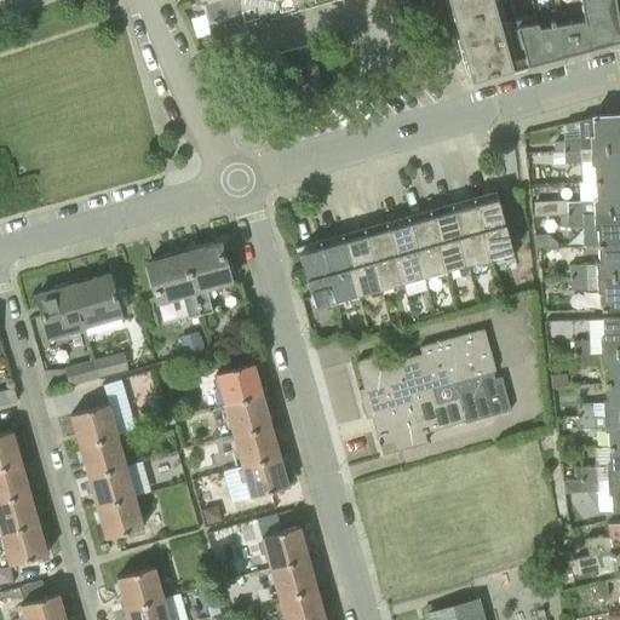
[(241,13),(237,0),(199,0),(200,3),(202,1),(208,23),(241,13)]
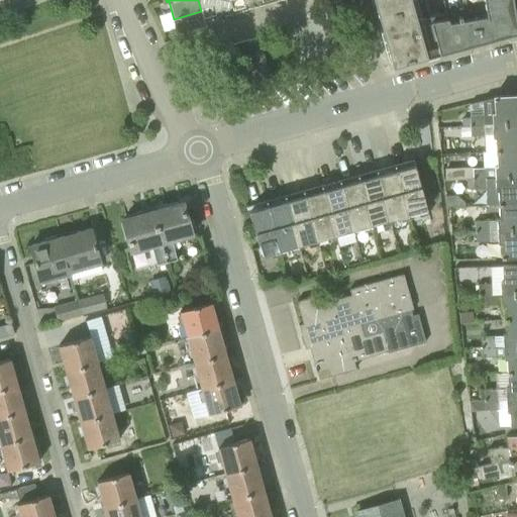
[(230,0),(198,0),(201,11),(202,13),(232,5),(230,0)]
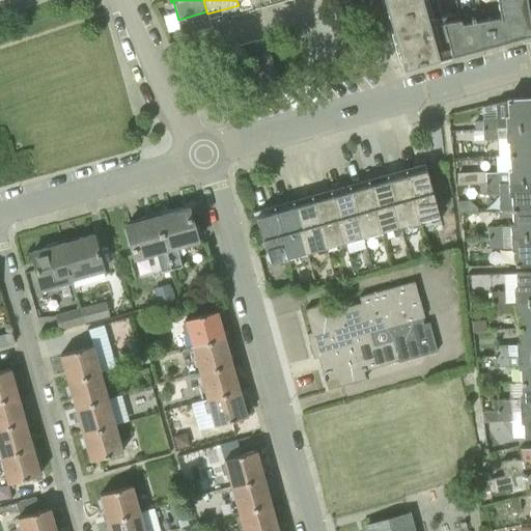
[(384,0),(403,67),(451,54),(439,6),(437,0),(384,0)]
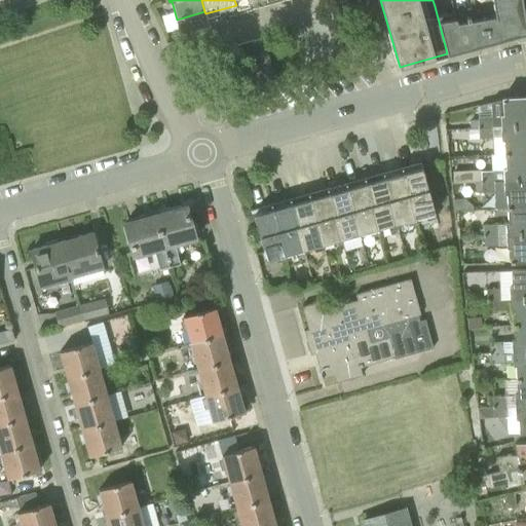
[(433,0),(435,6),(447,53),(525,32),(520,0),(433,0)]
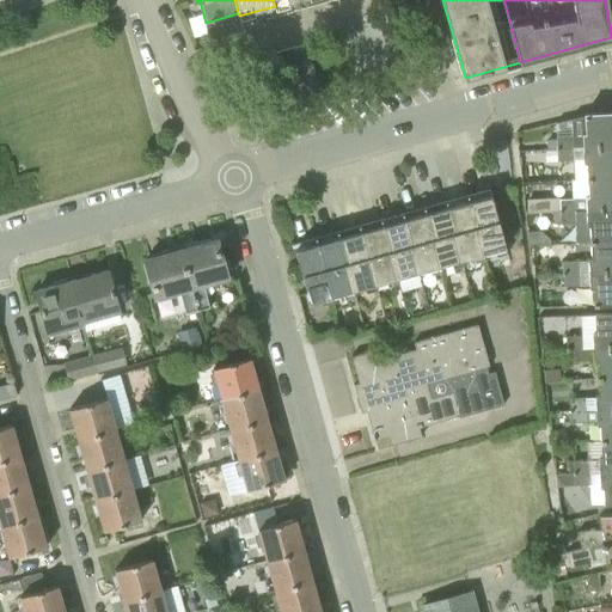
[(280,101),(318,91),(306,46),(268,55),(280,101)]
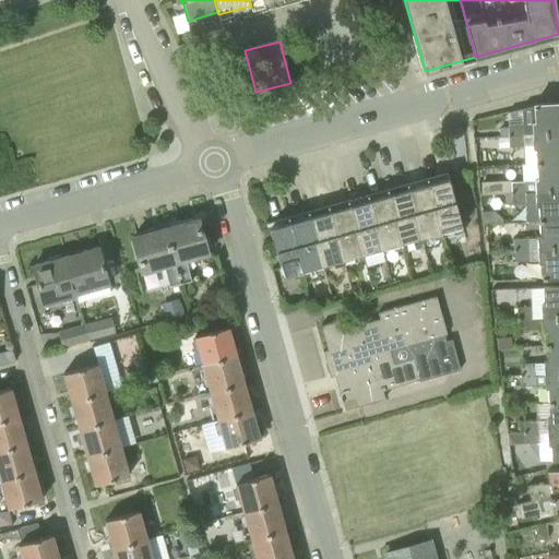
[(522,108),(521,108),(522,123),(523,134),(523,135),(530,135),(558,133),(558,103),(534,104),(534,105),(522,108)]
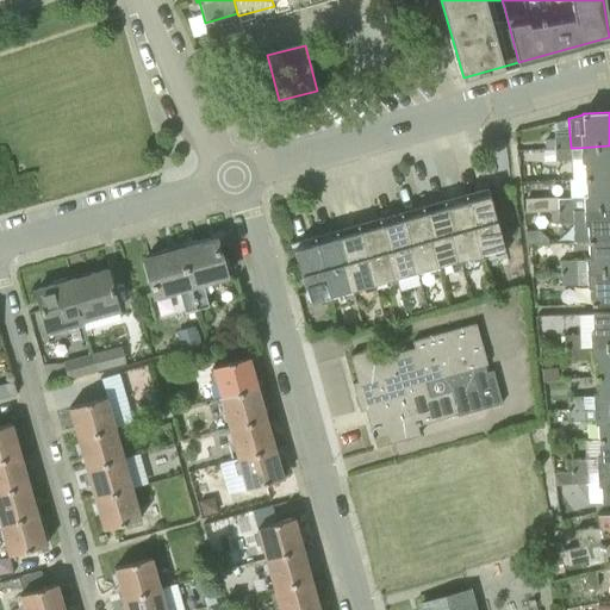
[(554,148),(571,147),(570,135),(567,135),(553,136),(554,148)]
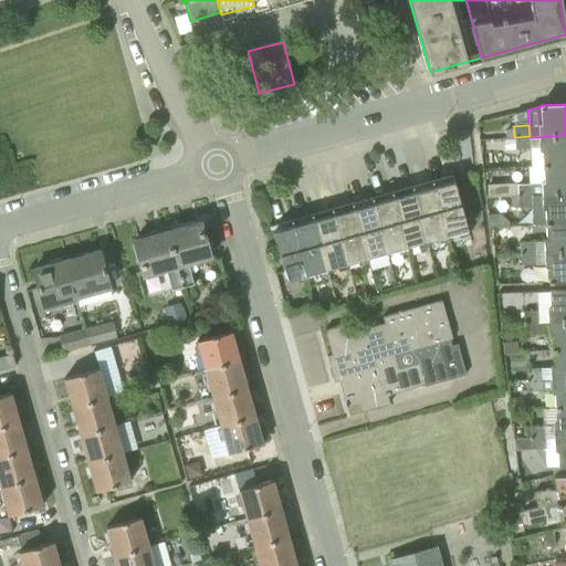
[(543,165),(565,164),(565,135),(536,137),(537,150),(542,150),(543,165)]
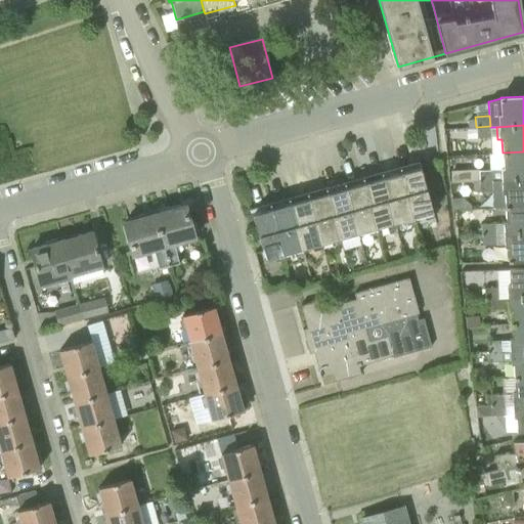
[(490,126),(476,128),(477,137),(489,136),(491,136),(490,127),(490,126)]
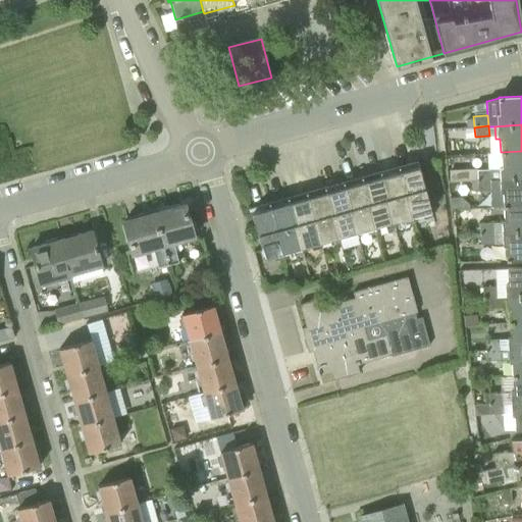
[(475,137),(474,126),(465,127),(465,138),(475,137)]
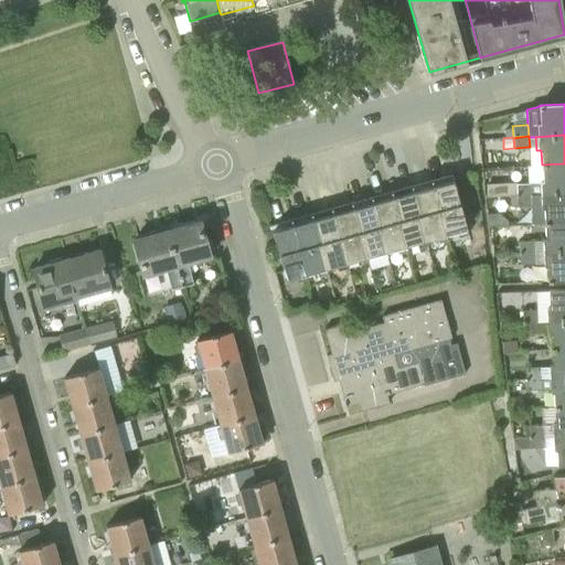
[(539,194),(564,192),(564,163),(542,164),(542,181),(539,181),(539,194)]
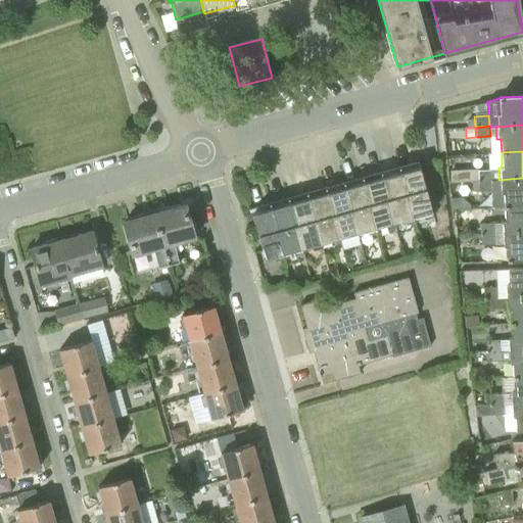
[(398,168),(400,173),(413,219),(432,214),(420,167),(412,169),(411,164),(398,168)]
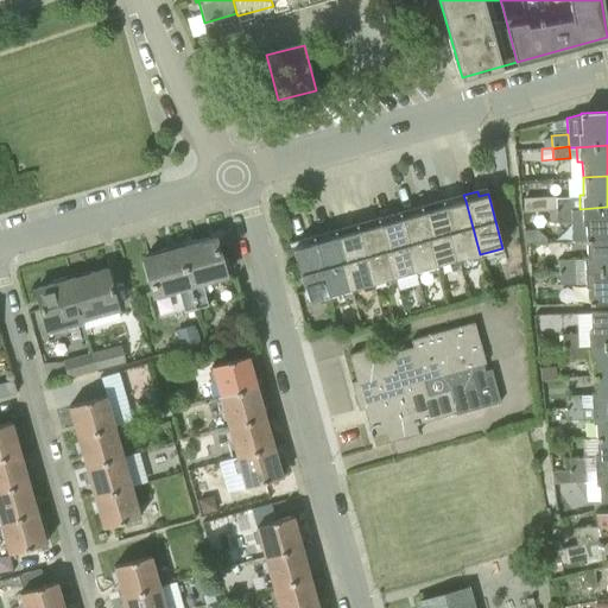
[(556,209),(556,197),(556,195),(523,196),(524,210),(556,209)]
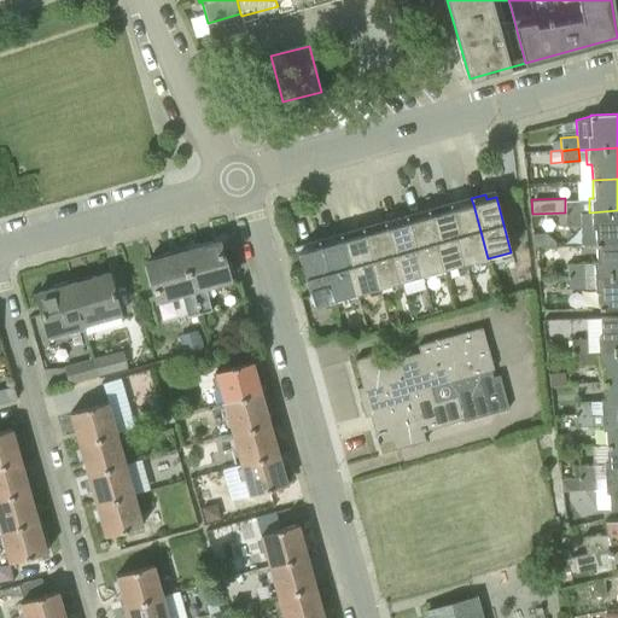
[(565,213),(565,214),(581,213),(581,199),(565,200),(565,213)]
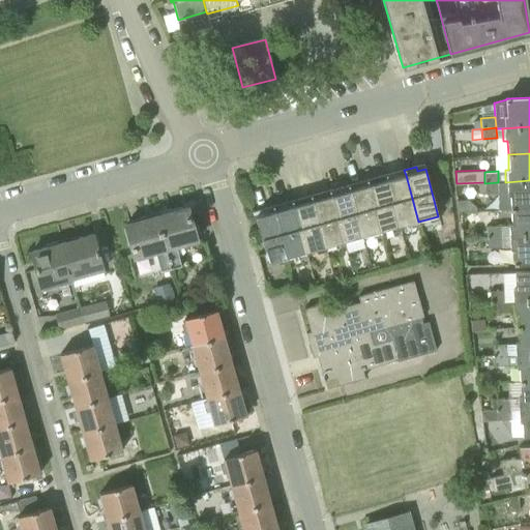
[(418,222),(406,175),(400,176),(398,172),(385,175),(386,180),(399,227),(418,222)]
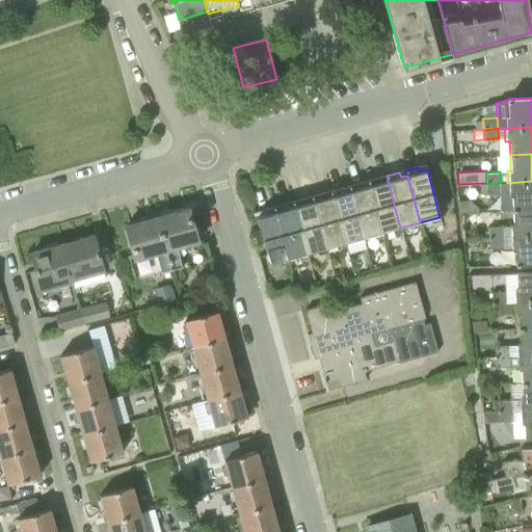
[(400,228),(388,181),(381,182),(379,178),(368,181),(369,186),(381,233),(400,228)]
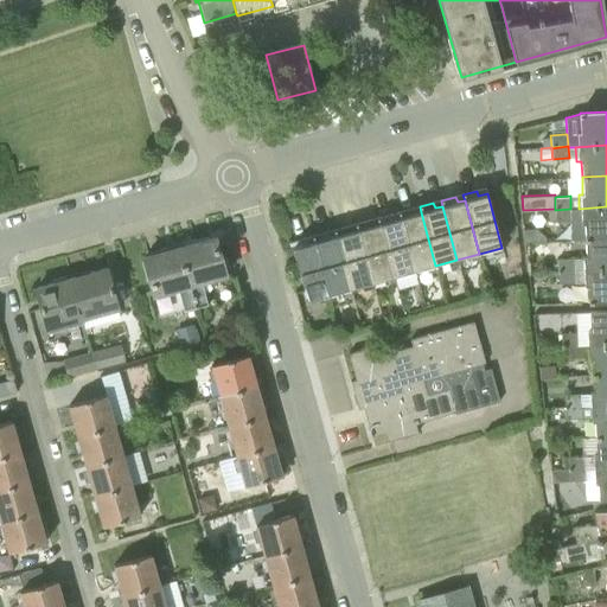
[(572,221),(572,241),(586,240),(606,238),(606,206),(579,209),(570,209),(572,221)]
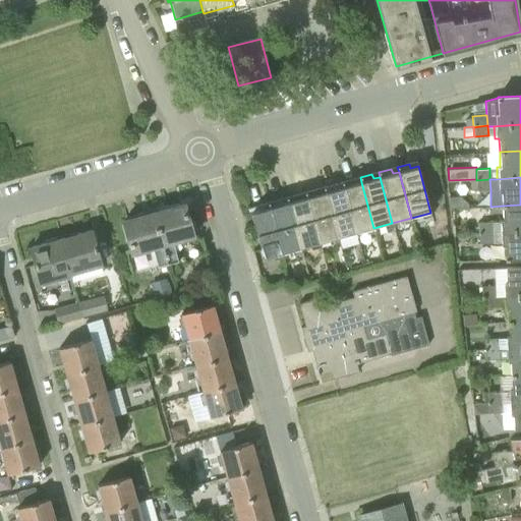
[(373,228),(361,182),(355,183),(354,179),(342,182),(343,187),(356,233),(373,228)]
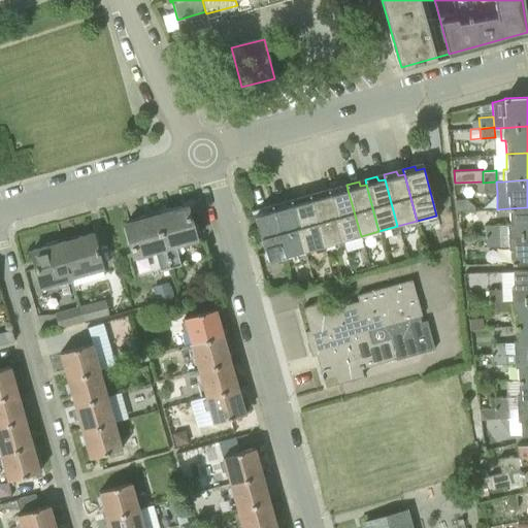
[(497,192),(496,182),(483,183),(484,192),(497,192)]
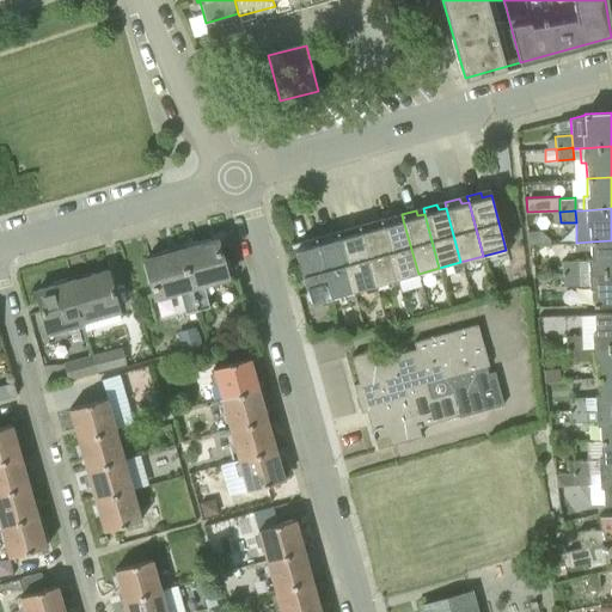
[(418,274),(403,220),(396,221),(395,215),(380,220),(381,226),(397,280),(418,274)]
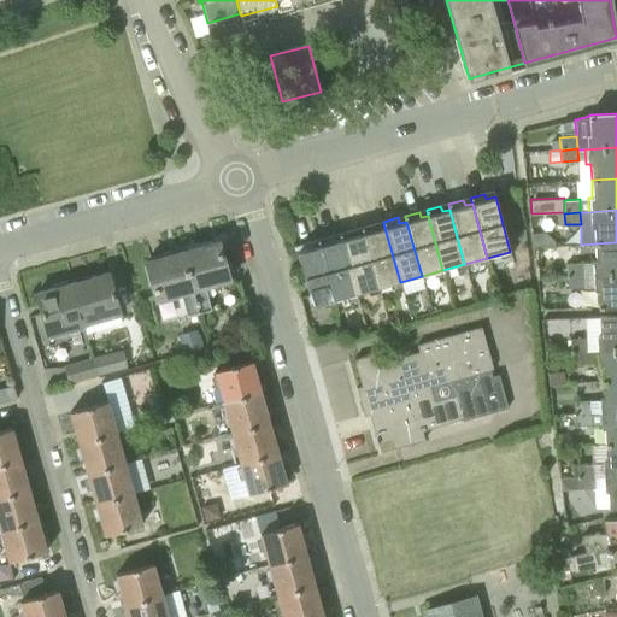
[(400,282),(385,228),(377,229),(376,224),(362,228),(363,234),(377,288),(400,282)]
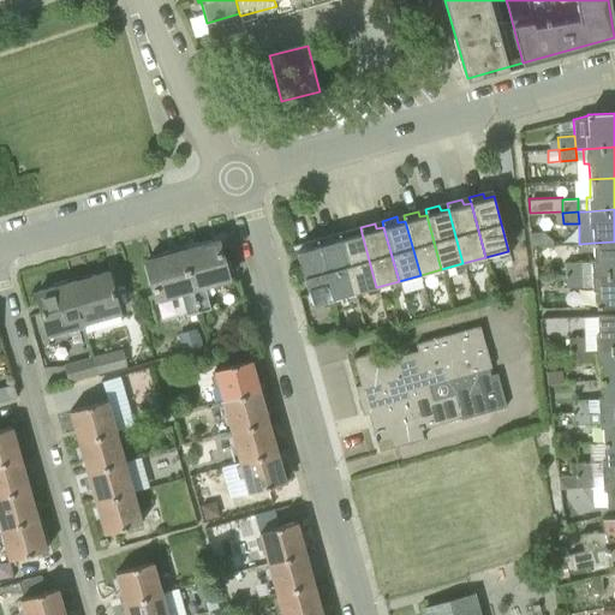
[(376,287),(362,233),(354,234),(352,230),(338,233),(340,238),(354,293),(376,287)]
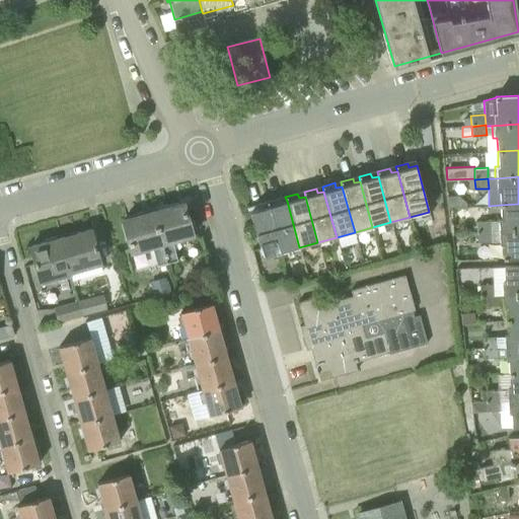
[(299,247),(287,201),(280,203),(279,198),(267,202),(269,206),(281,252),(299,247)]
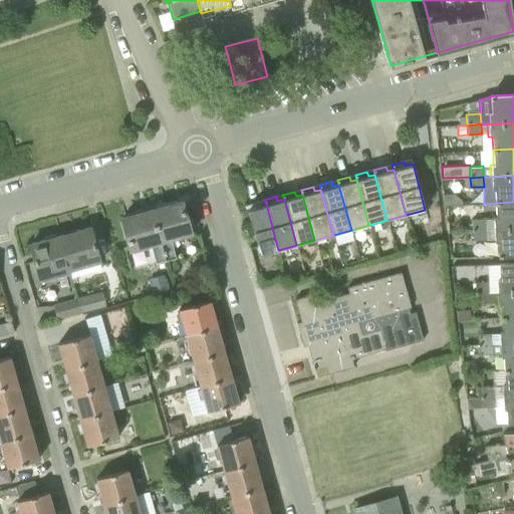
[(278,250),(266,204),(259,206),(258,201),(246,205),(260,255),(278,250)]
